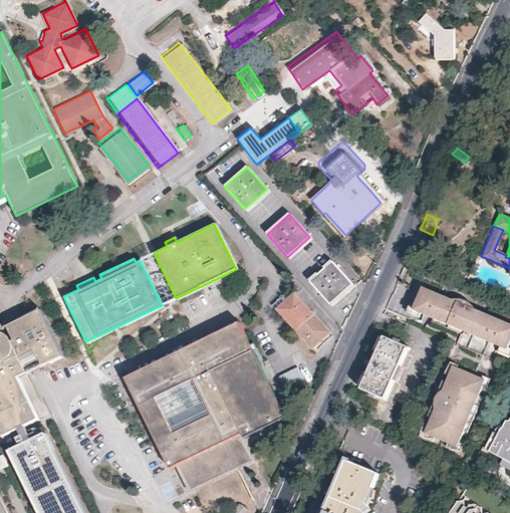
[(351,284),(330,262),(308,281),(329,304),(341,292),(351,284)]
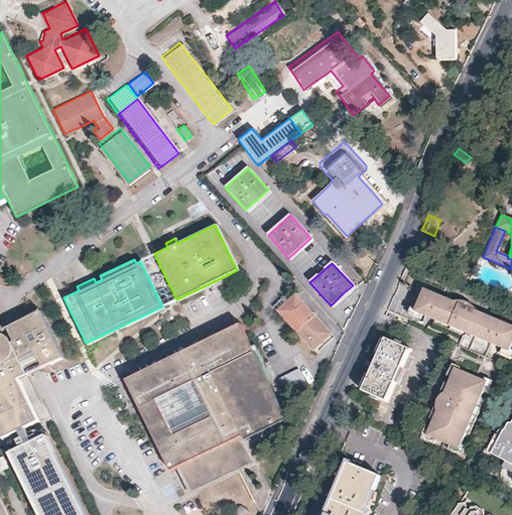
[(471,304),(467,301),(465,300),(463,299),(460,299),(457,298),(452,299),(421,287),(413,307),(412,310),(419,313),(499,347),(507,351),(508,348),(511,338),(511,325),(475,309),(473,306),(471,304)]
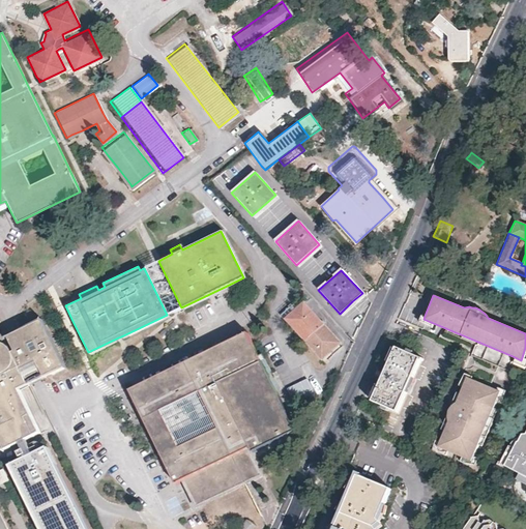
[(293,309),(302,300),(300,298),(291,305),(293,309)]
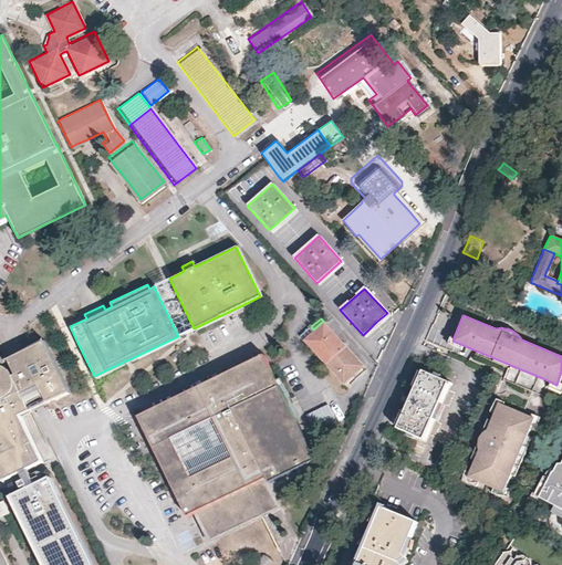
[(343,343),(323,321),(313,330),(302,339),(310,347),(341,383),(353,373),(362,364),(343,343)]
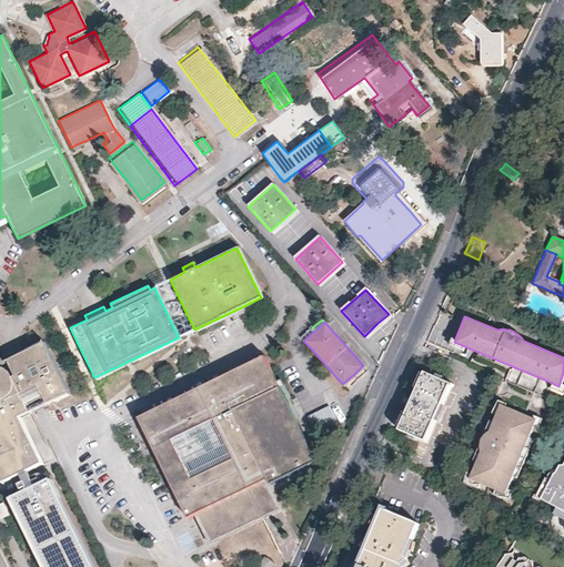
[(300,336),(303,341),(314,331),(312,327),(311,326),(300,336)]
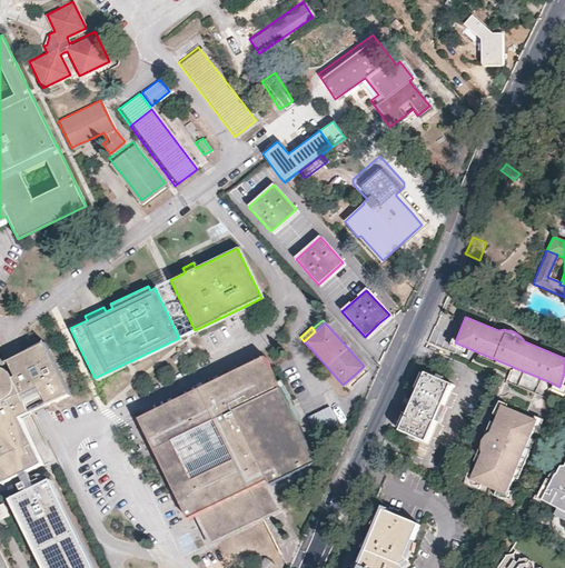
[(455,342),(456,339),(452,338),(448,344),(462,349),(463,346),(455,342)]
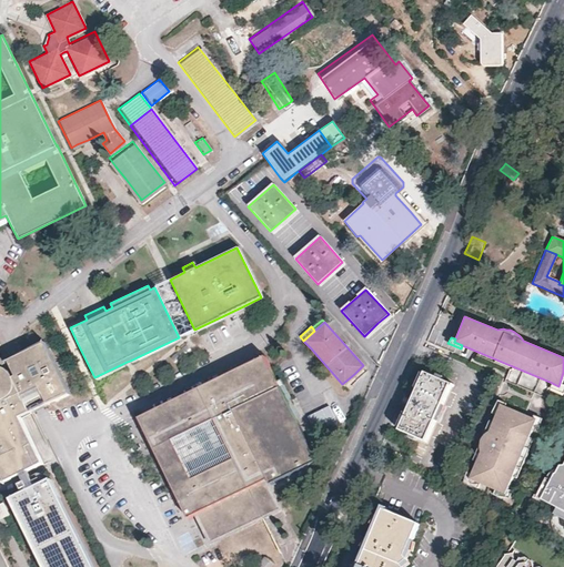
[(68,393),(43,343),(22,353),(20,354),(11,358),(7,361),(14,376),(12,377),(24,403),(42,394),(47,404),(56,400),(68,393)]
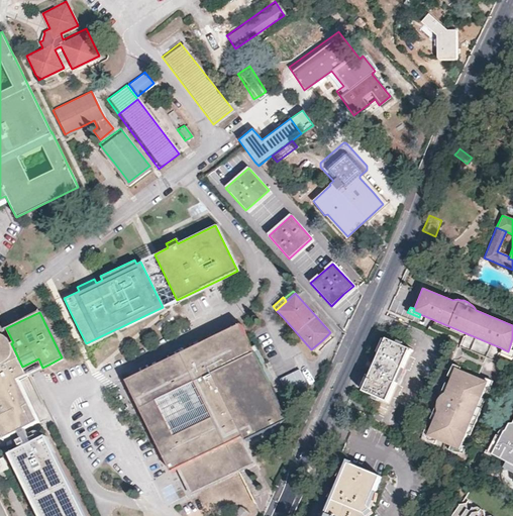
[(286,419),(238,324),(197,343),(123,378),(170,471),(177,468),(177,470),(184,483),(190,495),(236,472),(239,470),(246,466),(254,461),(244,439),(286,419)]
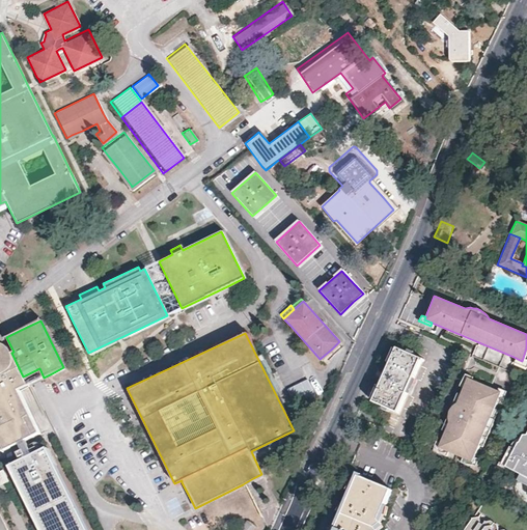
[(323,362),(333,353),(335,351),(341,344),(339,341),(331,350),(320,359),(323,362)]
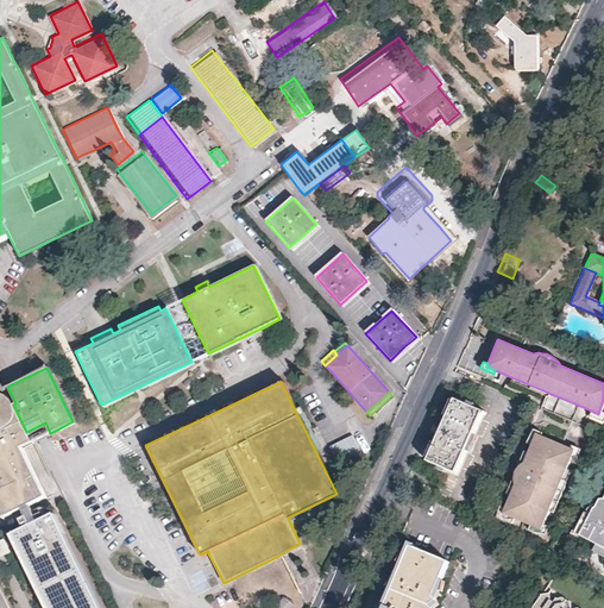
[(26,432),(13,405),(11,401),(8,399),(7,396),(4,395),(1,394),(0,394),(0,509),(4,516),(21,508),(20,507),(24,506),(27,503),(29,505),(44,496),(20,447),(31,442),(26,432)]
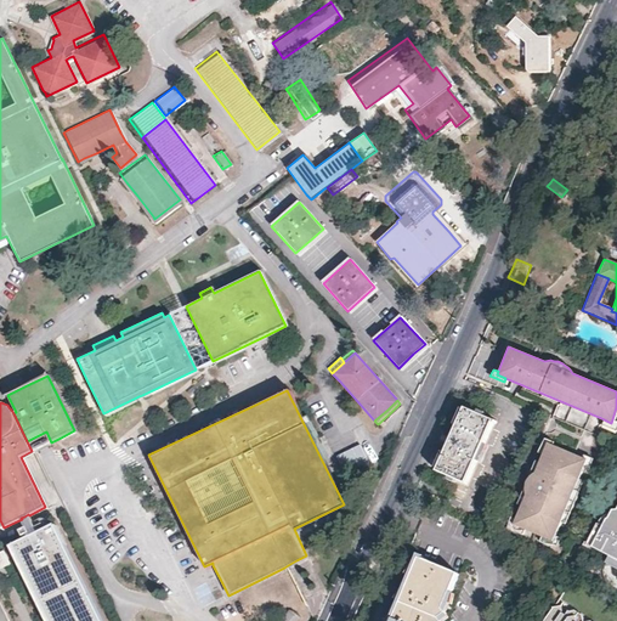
[(463,484),(492,418),(462,406),(436,464),(434,472),(463,484)]
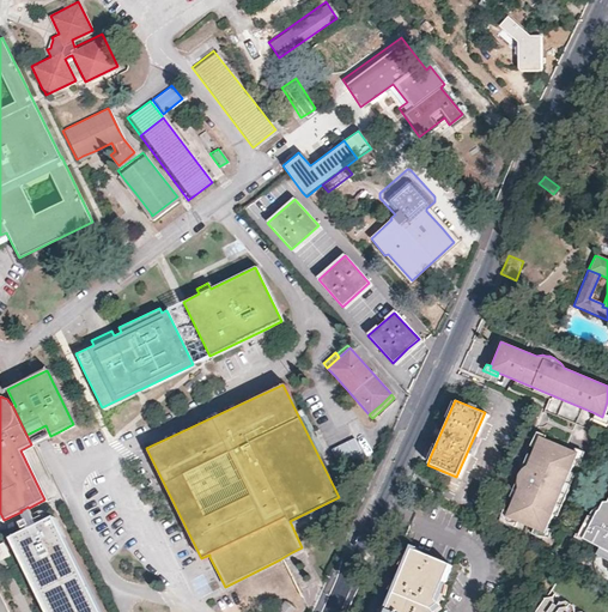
[(602,417),(593,412),(591,418),(605,423),(607,416),(607,414),(603,413),(602,417)]
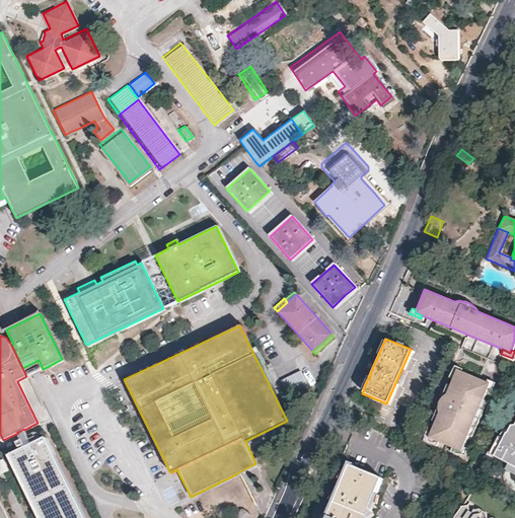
[(460,368),(453,365),(447,376),(451,378),(455,369),(459,370),(460,368)]
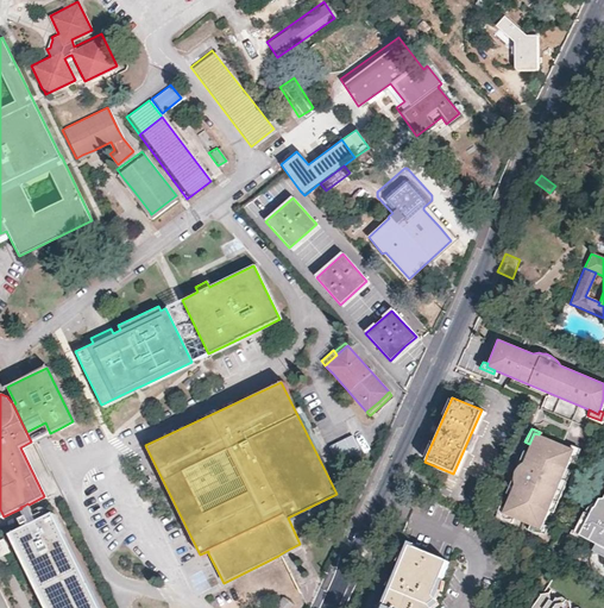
[(539,434),(534,433),(529,444),(521,462),(518,464),(516,467),(514,470),(511,475),(511,480),(513,484),(503,507),(501,513),(513,518),(528,525),(539,530),(541,524),(568,461),(573,449),(567,447),(539,434)]
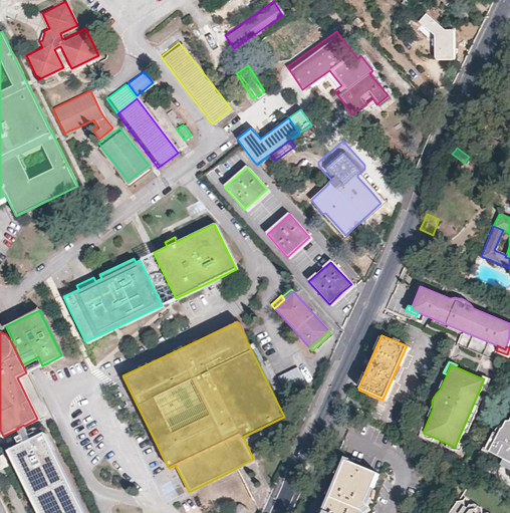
[(293,380),(287,368),(282,371),(271,376),(275,383),(278,390),(293,380)]
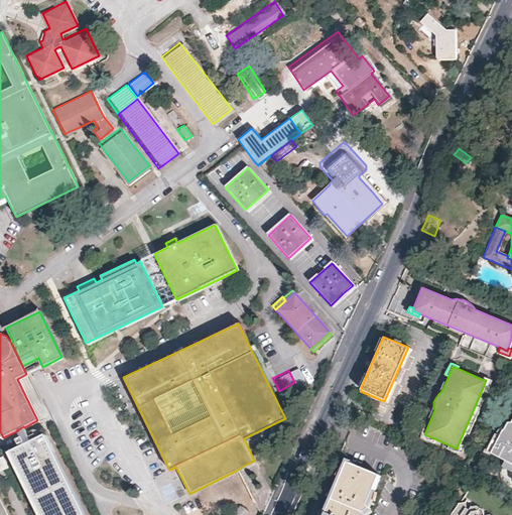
[(490,379),(482,376),(481,379),(486,380),(482,390),(486,391),(490,379)]
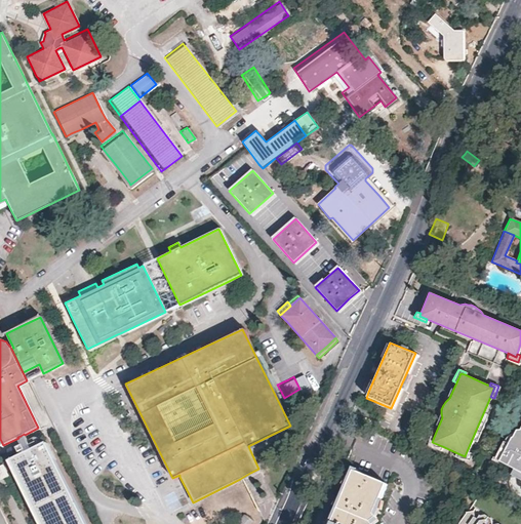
[(514,475),(520,479),(520,431),(504,461),(517,470),(514,475)]
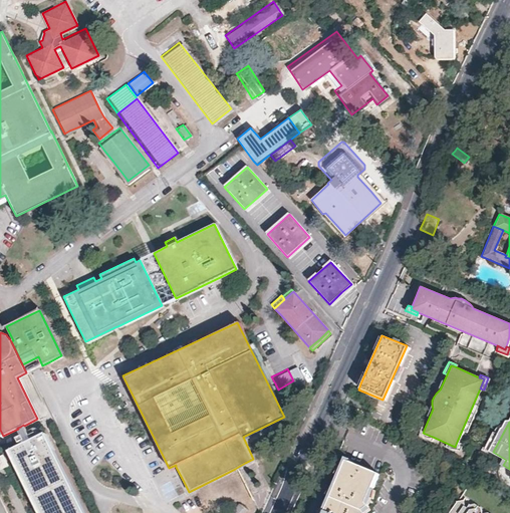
[(30,440),(24,426),(23,425),(20,427),(17,428),(18,429),(21,436),(23,440),(24,443),(27,441),(30,440)]
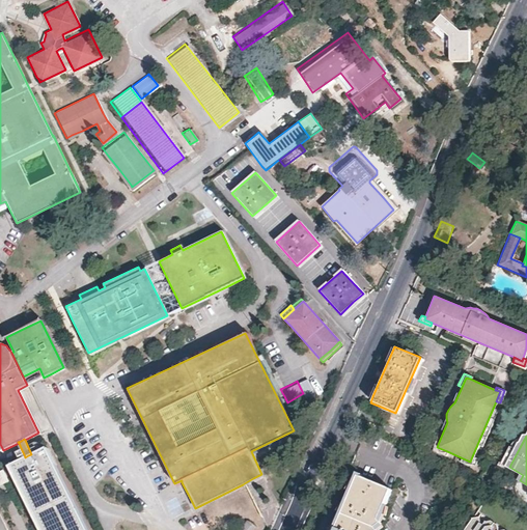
[(437,447),(439,442),(435,441),(432,447),(437,451),(445,455),(447,451),(437,447)]
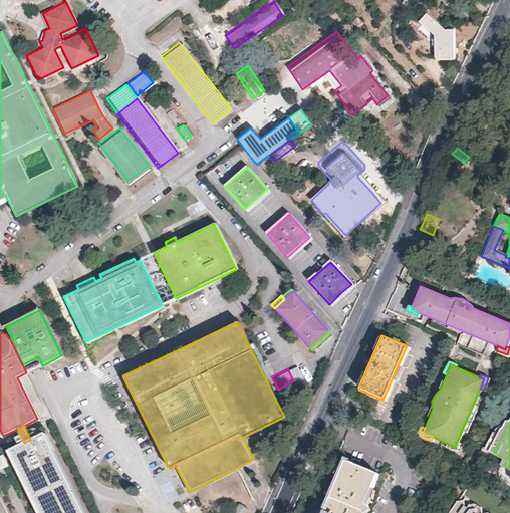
[(487,449),(493,452),(502,435),(496,432),(487,449)]
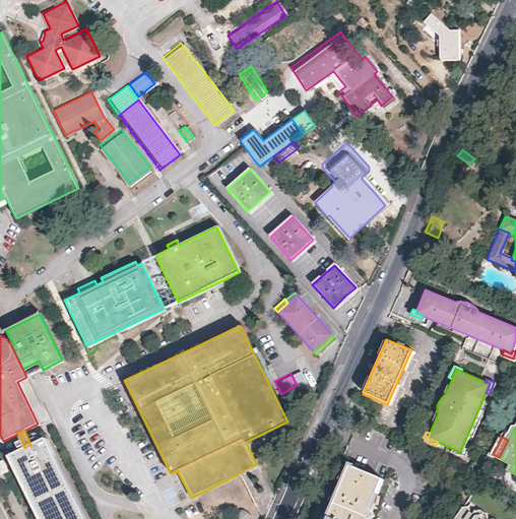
[(84,518),(49,446),(45,438),(30,445),(27,446),(24,448),(7,456),(10,461),(38,518),(84,518)]
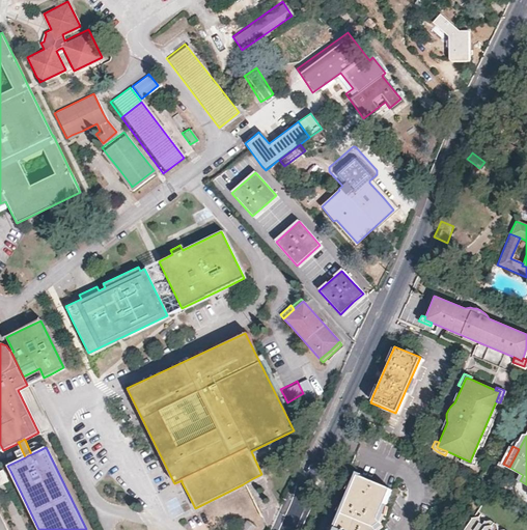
[(477,458),(472,456),(470,462),(461,457),(459,462),(461,462),(474,465),(477,458)]
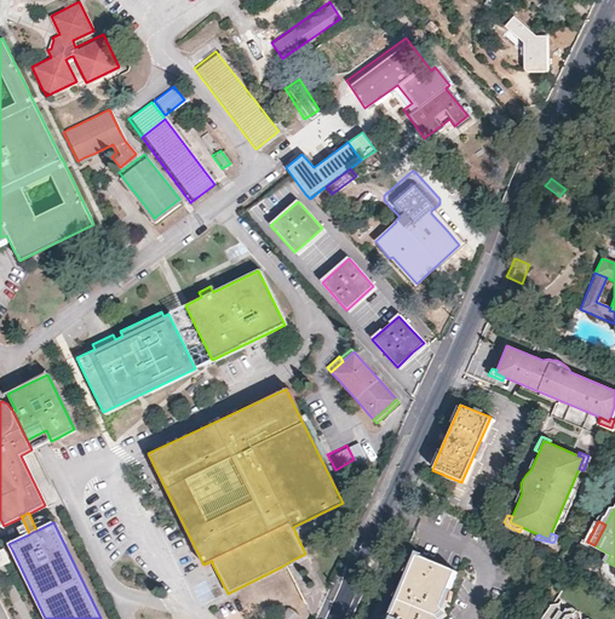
[(436,618),(436,617),(442,612),(440,608),(440,606),(453,572),(415,555),(389,618),(436,618)]
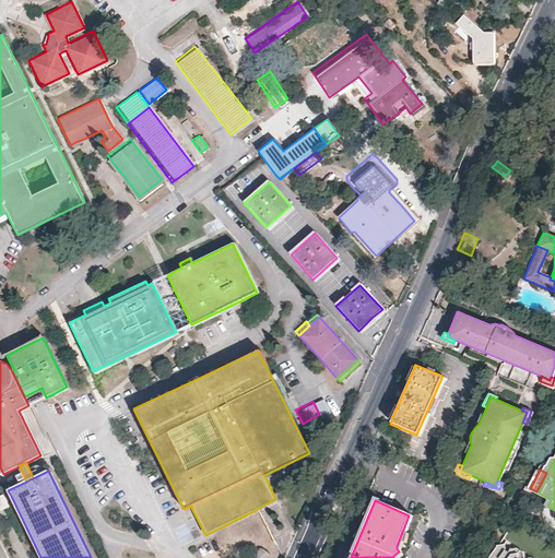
[(531,557),(528,555),(527,555),(522,556),(521,556),(520,551),(519,549),(514,545),(508,546),(507,545),(507,541),(503,538),(500,542),(495,544),(494,544),(484,557),(531,557)]
